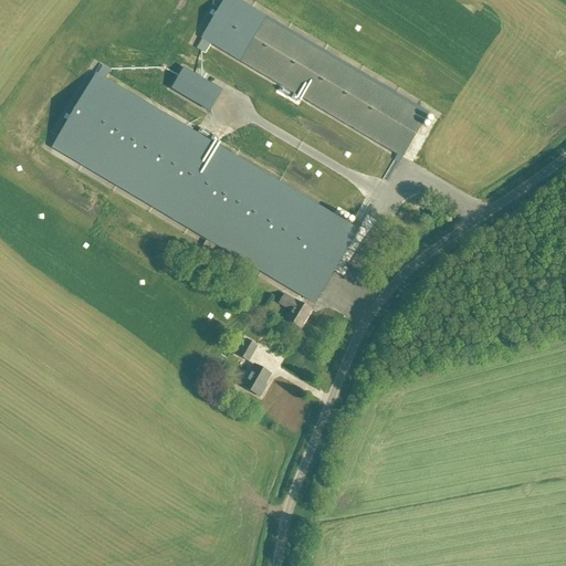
[(402,160),(428,116),(230,0),(222,0),(199,40),(402,160)]
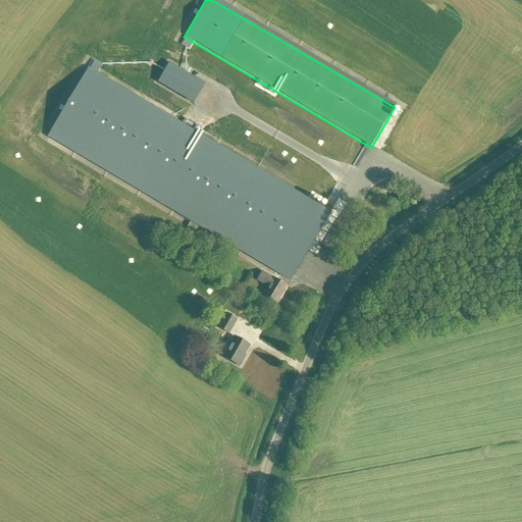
[(192,103),(203,85),(168,63),(157,83),(192,103)]
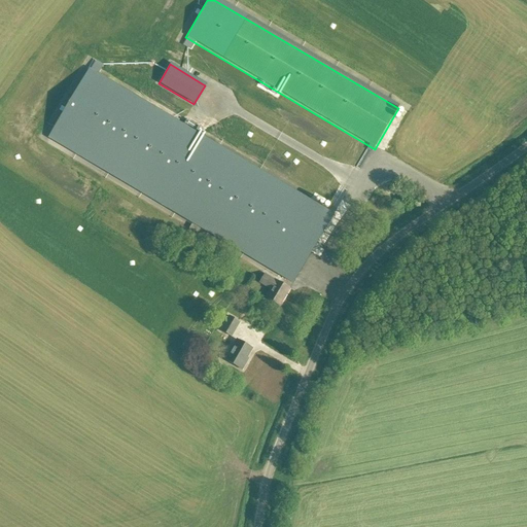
[(47,137),(292,283),(334,213),(89,68),(47,137)]
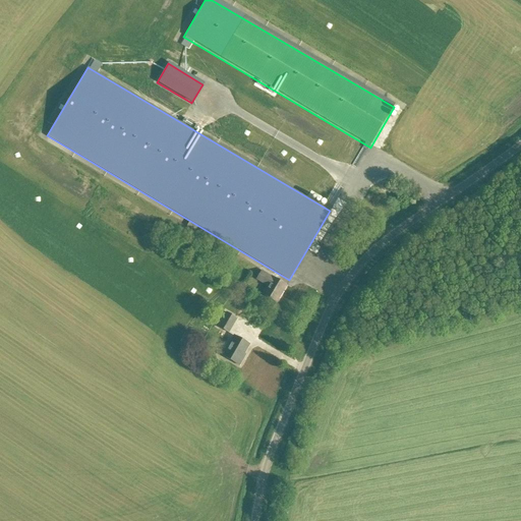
[(194,231),(197,227),(189,222),(186,226),(194,231)]
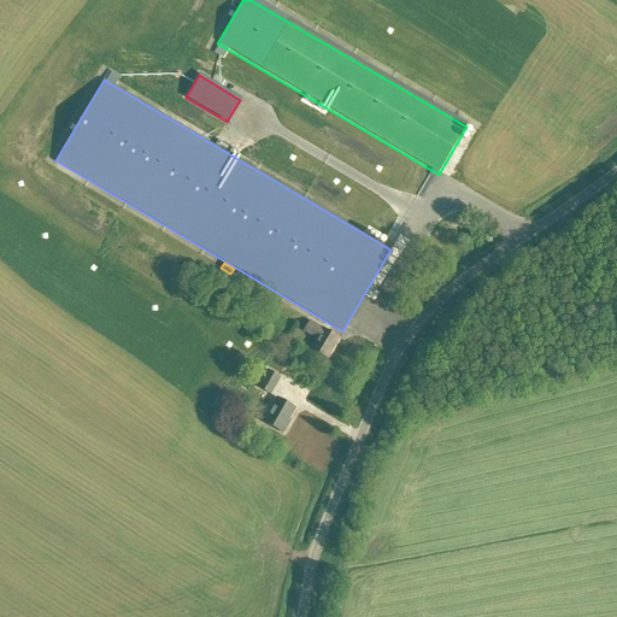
[(341,339),(310,321),(303,331),(316,340),(311,350),(329,359),(341,339)]
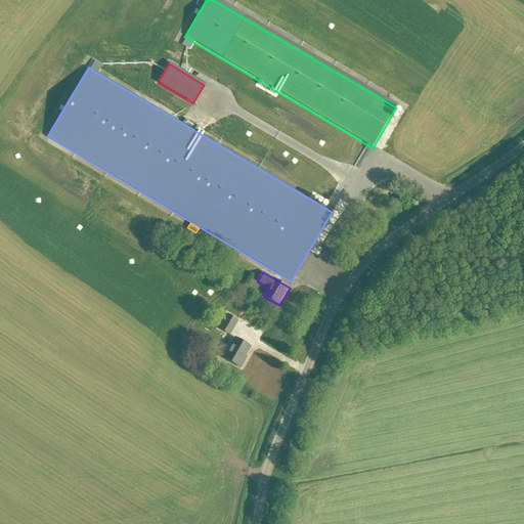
[(237,319),(226,314),(218,329),(229,335),(237,319)]
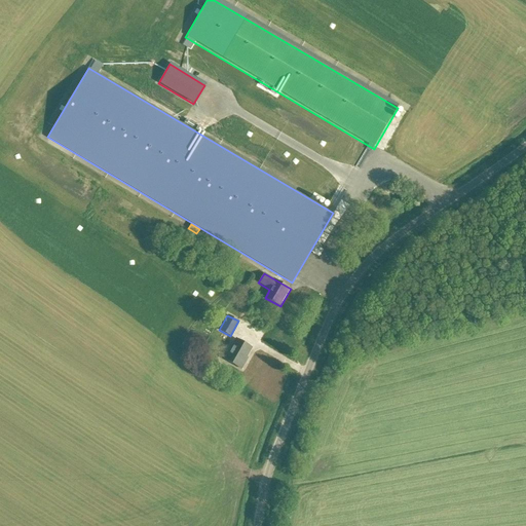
[(246,358),(252,348),(235,339),(224,360),(241,370),(248,359),(246,358)]
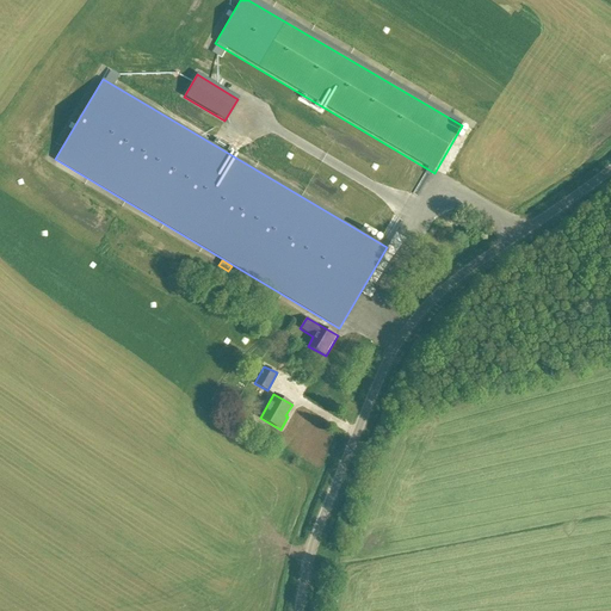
[(276,598),(272,610),(273,610),(279,610),(282,600),(276,598)]
